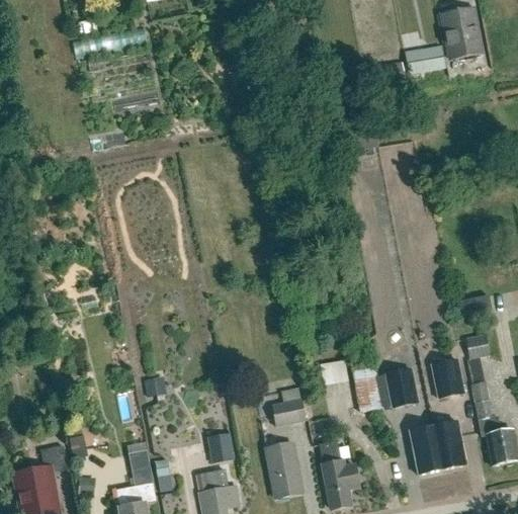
[(480,27),(449,33),(453,56),(484,51),(480,27)]
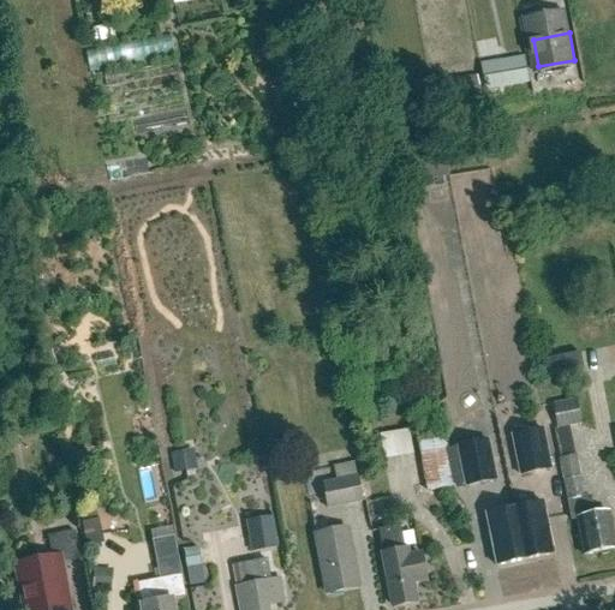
[(529,81),(524,53),(479,60),(484,88),(529,81)]
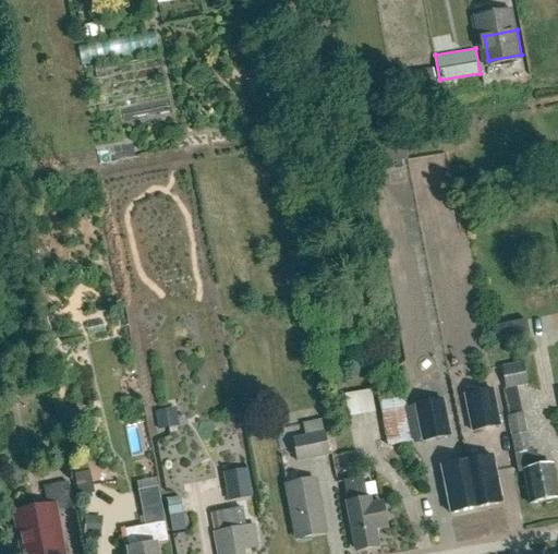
[(502,364),(507,386),(528,382),(523,360),(502,364)]
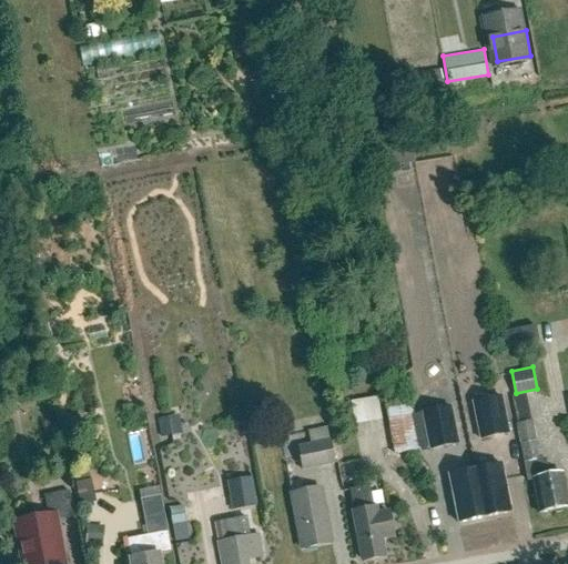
[(480,436),(508,431),(501,393),(473,400),(480,436)]
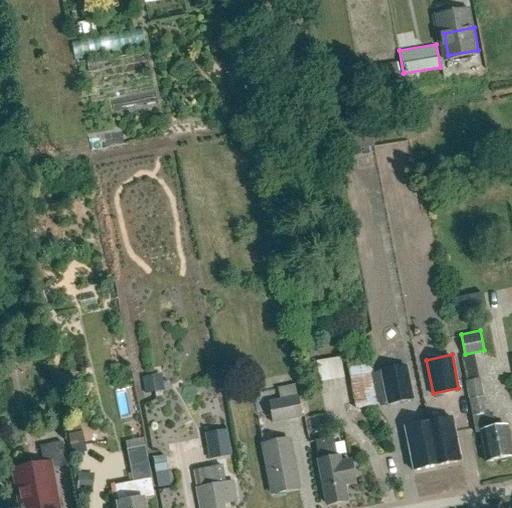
[(320,379),(343,375),(340,355),(316,359),(320,379)]
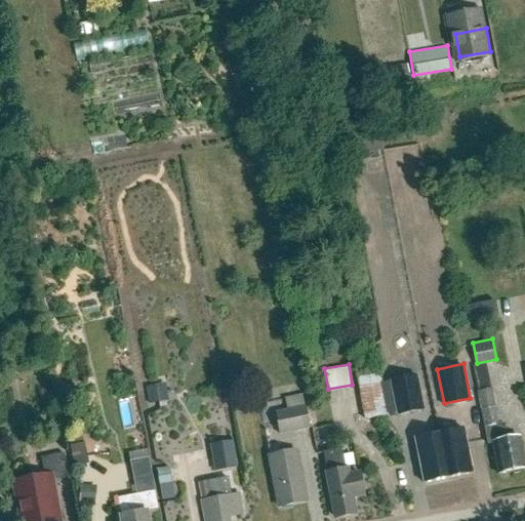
[(387,412),(379,381),(382,381),(380,370),(357,374),(363,416),(387,412)]
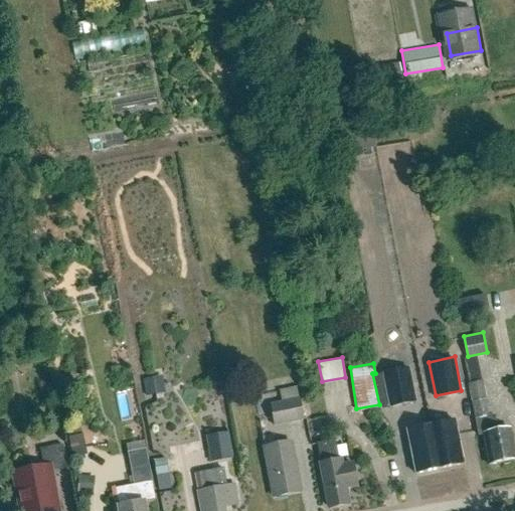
[(383,371),(390,404),(415,399),(408,366),(383,371)]
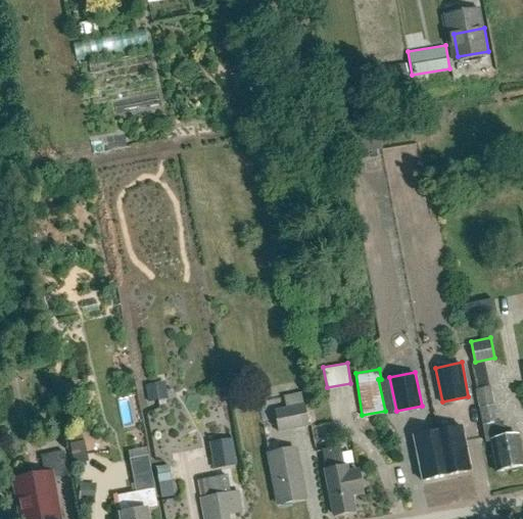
[(488,384),(487,385),(485,373),(473,375),(479,406),(484,434),(489,433),(496,470),(522,464),(517,432),(502,435),(498,420),(496,421),(492,403),(488,384)]
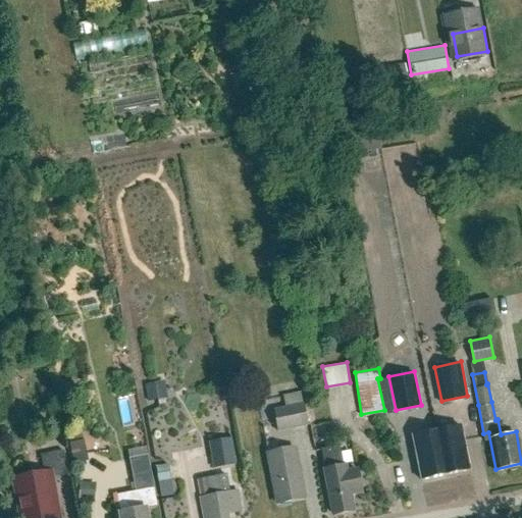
[(146,378),(146,394),(159,394),(160,379),(146,378)]
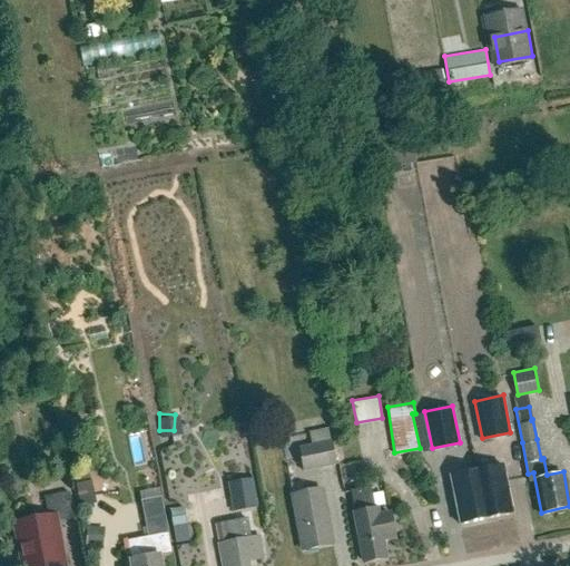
[(331,439),(328,425),(308,428),(311,442),(300,445),(304,469),(337,462),(333,438),(331,439)]
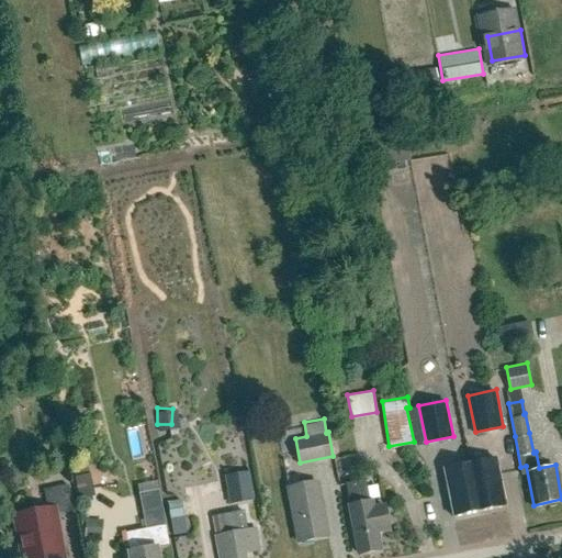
[(470,461),(480,510),(506,504),(496,456),(470,461)]
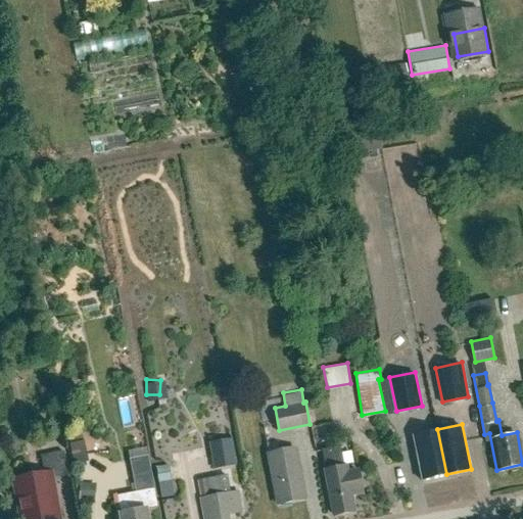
[(422,478),(446,474),(437,429),(413,434),(422,478)]
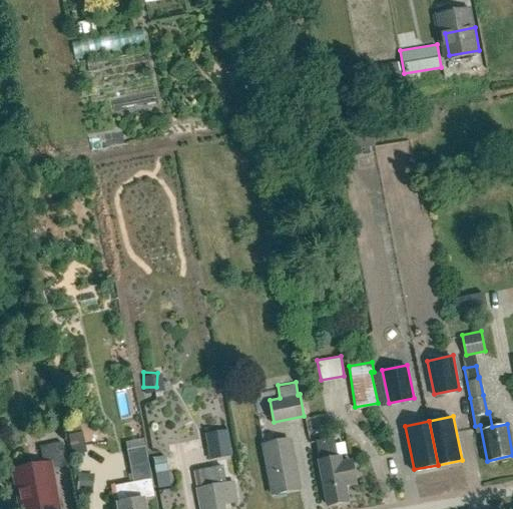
[(71,451),(85,449),(81,427),(68,429),(71,451)]
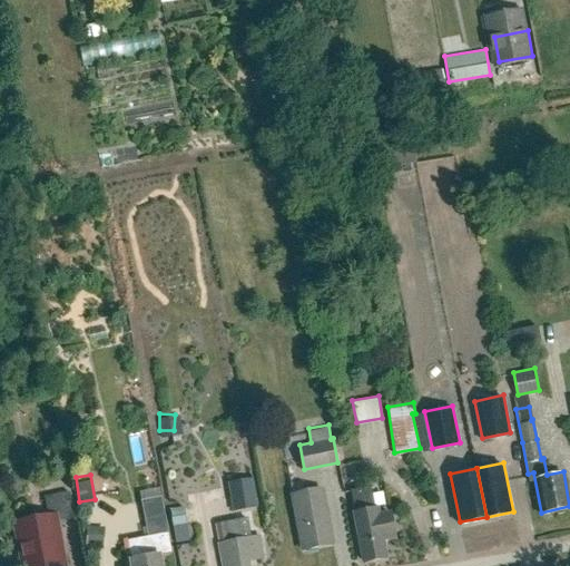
[(233,508),(258,505),(254,476),(228,479),(233,508)]
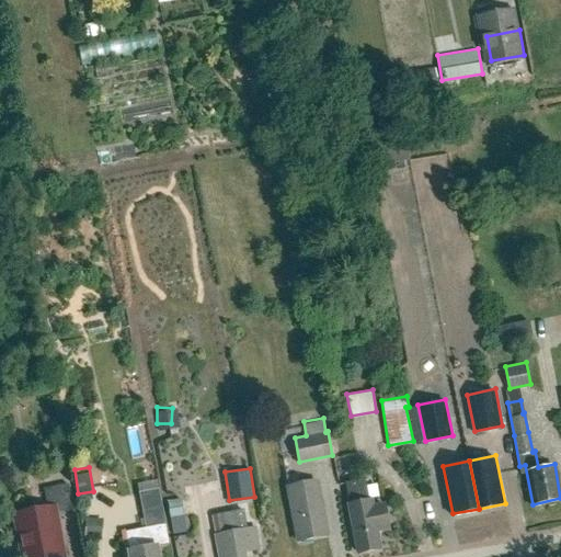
[(369,506),(364,477),(345,480),(358,550),(378,547),(375,529),(388,526),(384,502),(369,506)]
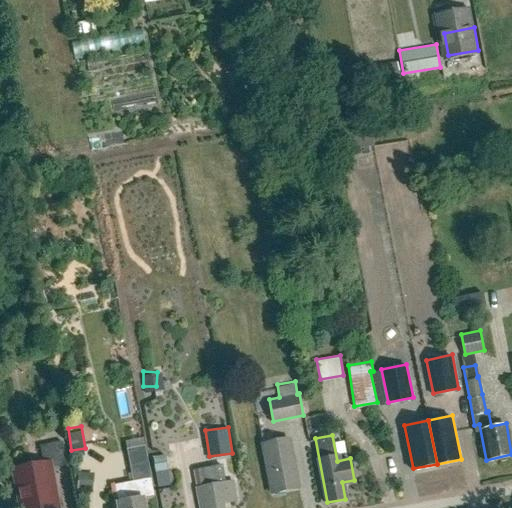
[(272,491),(299,486),(290,437),(263,442),(272,491)]
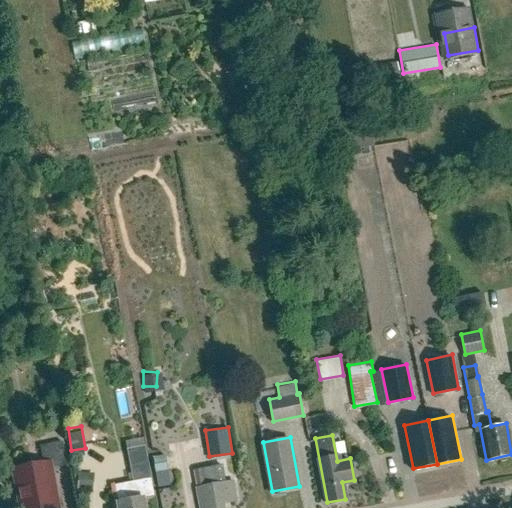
[(20,507),(60,507),(52,466),(67,463),(63,440),(41,444),(44,461),(13,467),(20,507)]
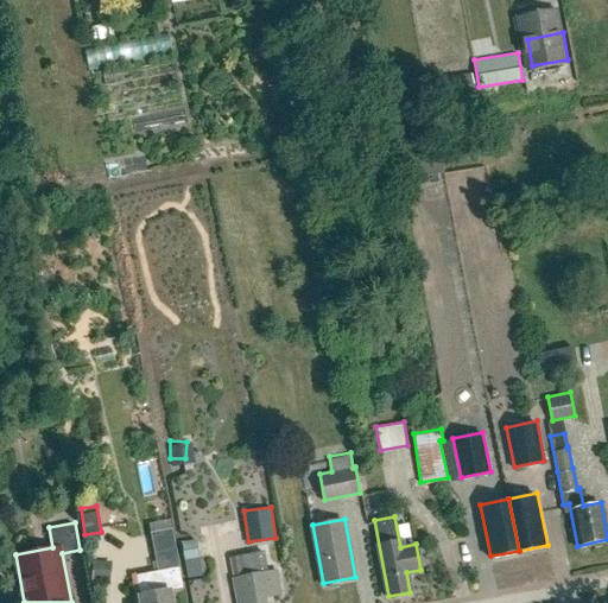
[(152,531),(159,569),(137,572),(140,592),(141,602),(172,602),(171,590),(184,586),(173,527),(152,531)]
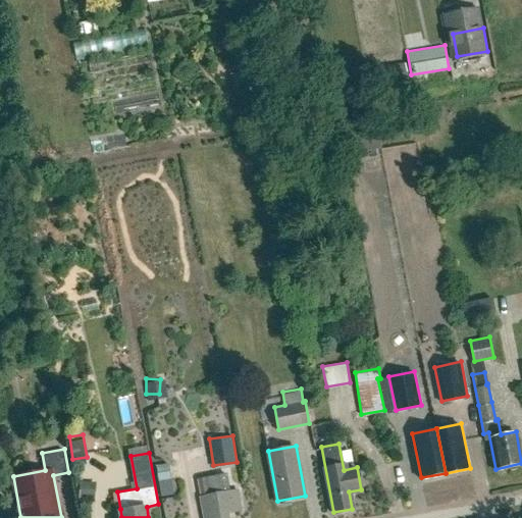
[(159,491),(171,490),(167,460),(156,461),(159,491)]
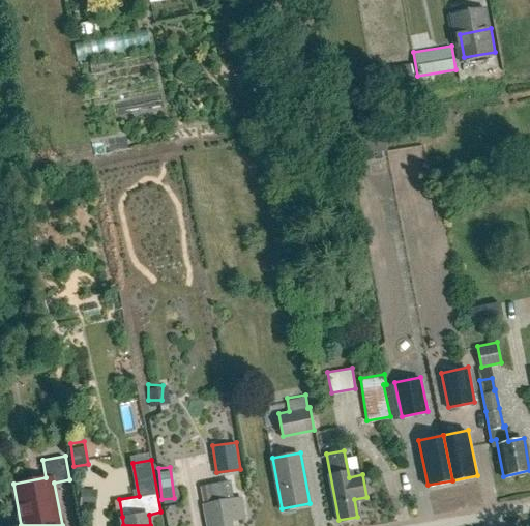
[(230,499),(226,480),(202,485),(209,525),(232,525),(231,516),(244,514),(241,497),(230,499)]
